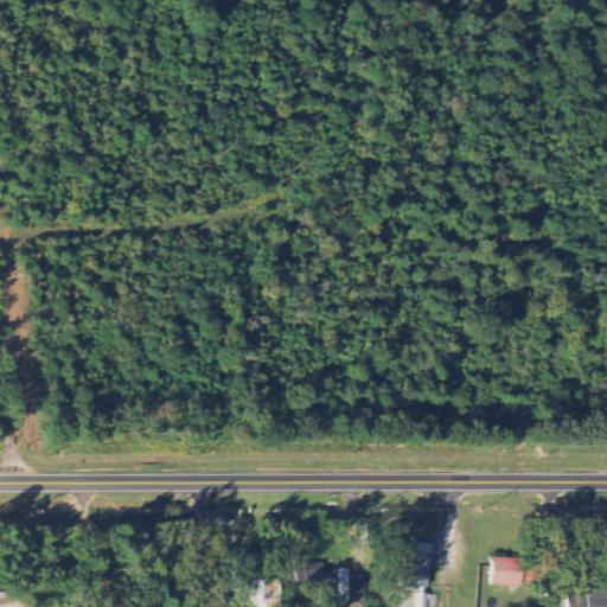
[(430,544),(402,543),(401,587),(429,588),(430,544)]
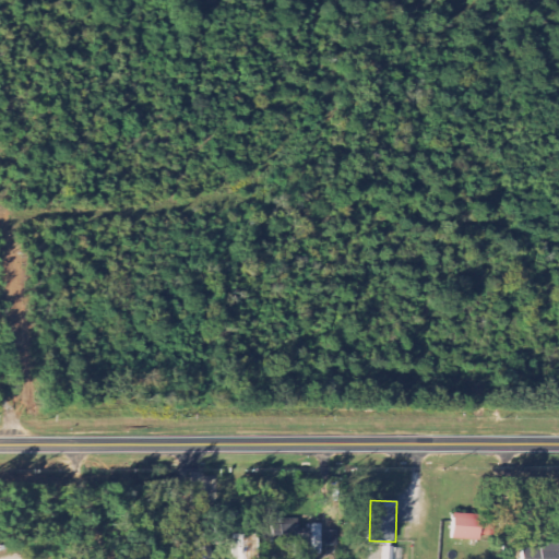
[(256,558),(257,534),(240,534),(239,512),(215,513),(215,542),(238,542),(238,558),(256,558)]
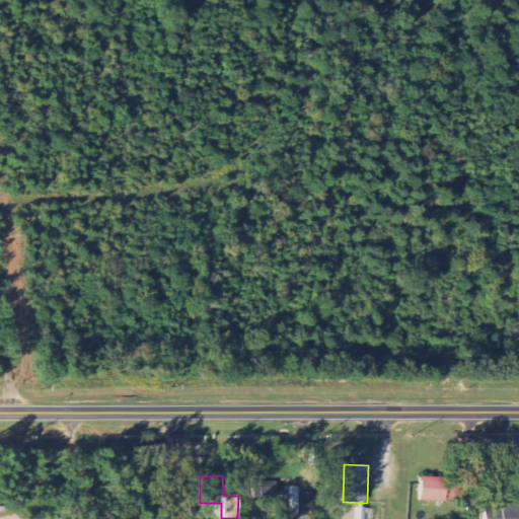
[(421,501),(446,502),(447,478),(422,477),(421,501)]
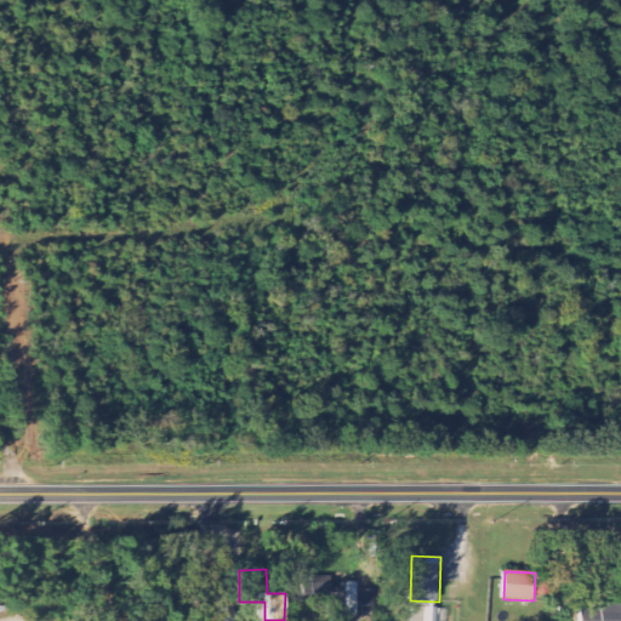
[(360,616),(359,607),(376,605),(375,592),(359,592),(358,582),(342,582),(342,588),(331,588),(330,581),(303,582),(305,619),(360,616)]
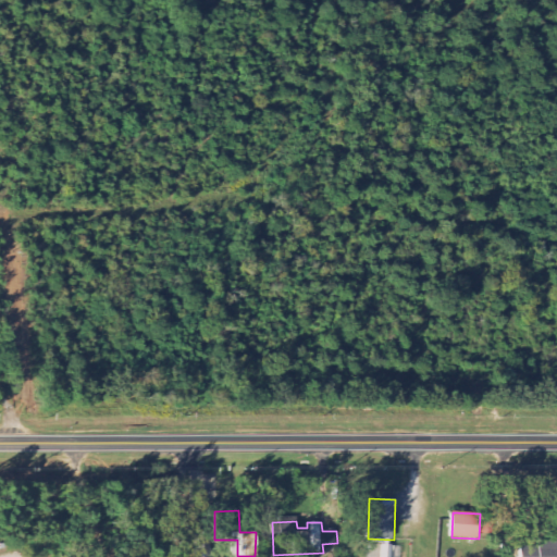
[(521,547),(520,556),(556,556),(556,541),(540,542),(540,547),(521,547)]
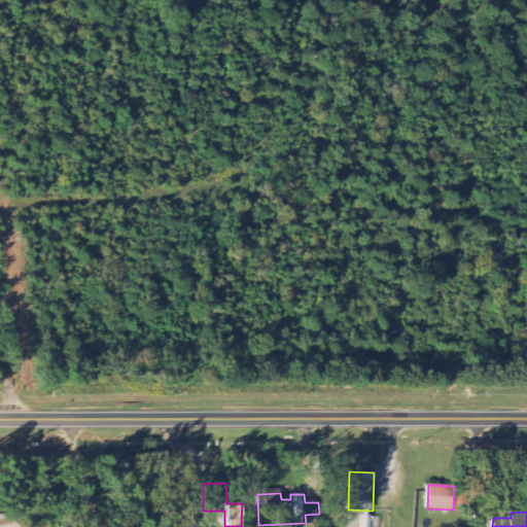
[(371,526),(371,516),(361,516),(360,526),(371,526)]
